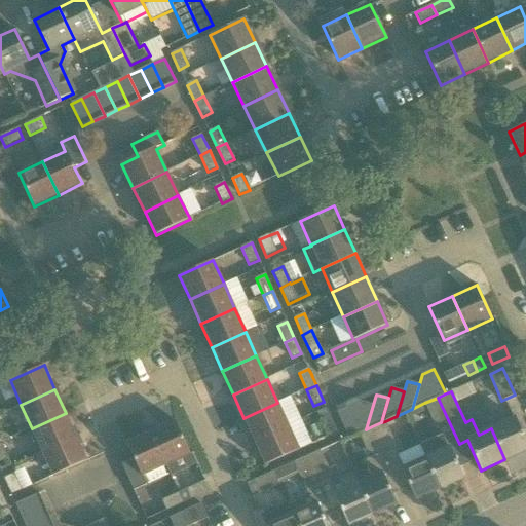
[(361,402),(348,398),(345,409),(337,412),(348,438),(351,437),(361,402)]
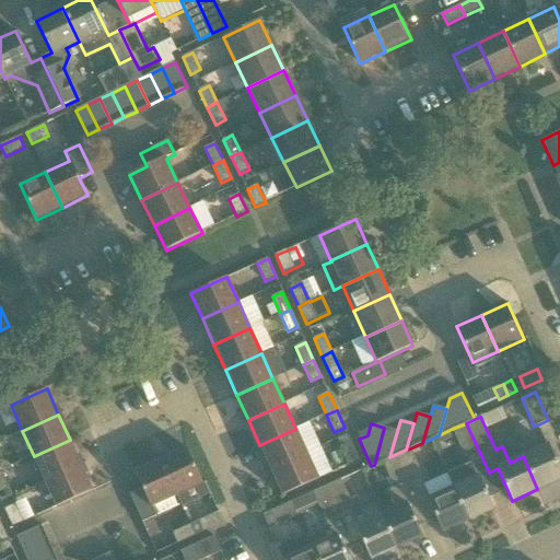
[(470,464),(447,474),(447,475),(453,488),(454,488),(468,521),(493,509),(479,477),(489,473),(466,423),(452,429),(465,458),(467,457),(470,464)]
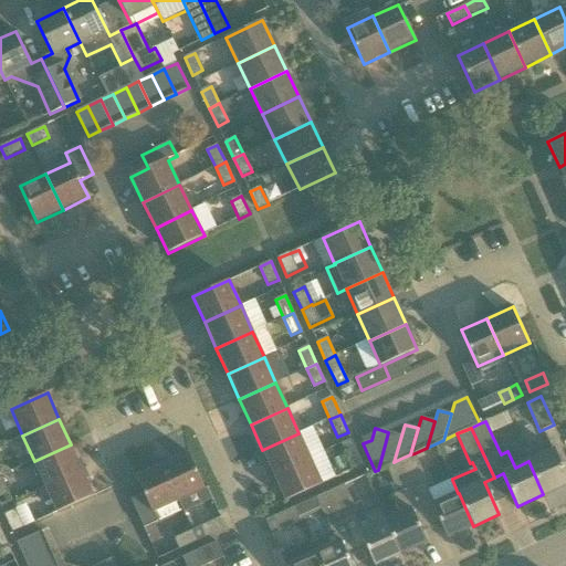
[(401,436),(388,432),(378,470),(386,465),(394,462),(401,436)]
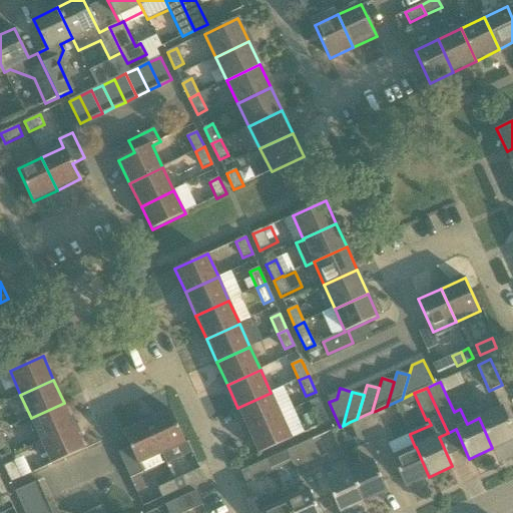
[(237,408),(248,431),(282,416),(271,393),(237,408)]
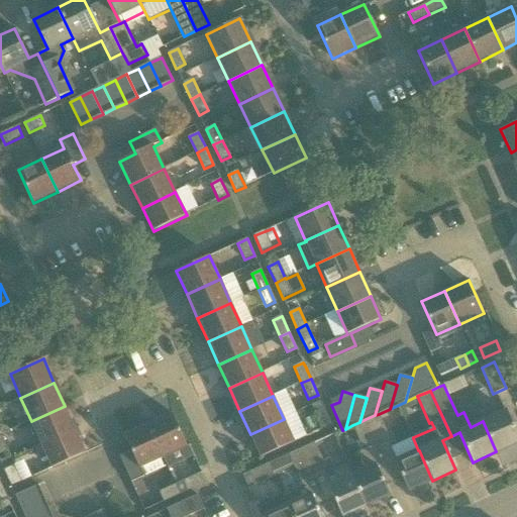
[(75,429),(65,406),(31,421),(41,444),(75,429)]
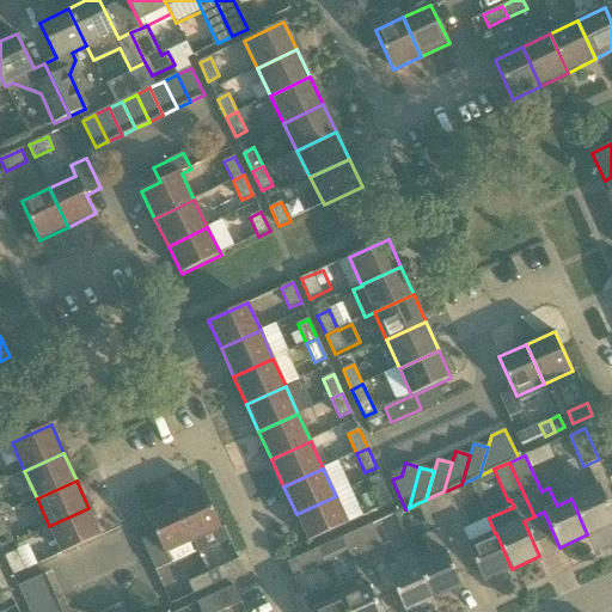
[(393,503),(384,484),(372,489),(380,509),(393,503)]
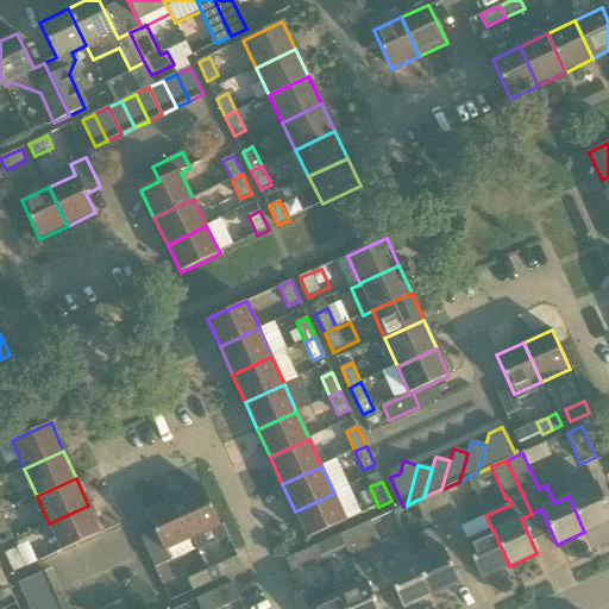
[(608,510),(597,484),(569,496),(584,532),(608,520),(608,510)]
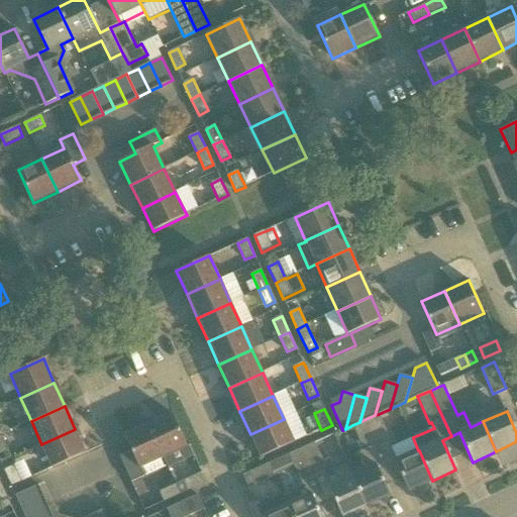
[(164,457),(187,447),(172,413),(148,424),(164,457)]
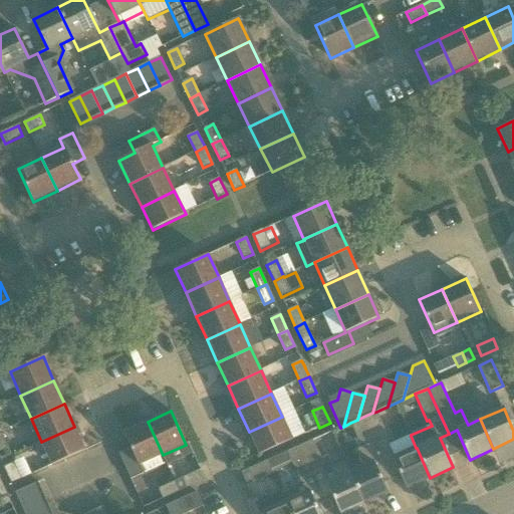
[(363,417),(382,459),(391,455),(384,440),(389,438),(376,412),(372,413),(363,417)]
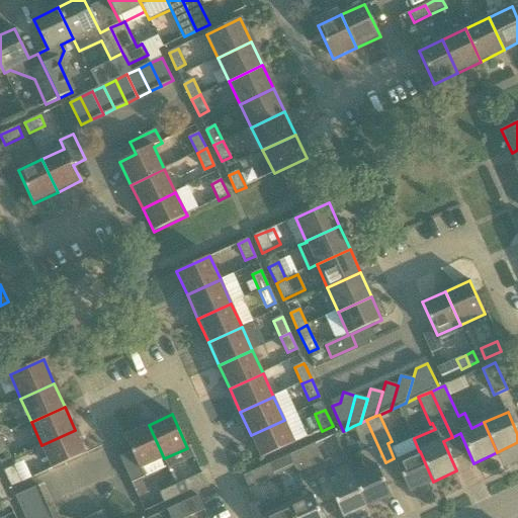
[(284,420),(251,435),(261,458),(294,443),(284,420)]
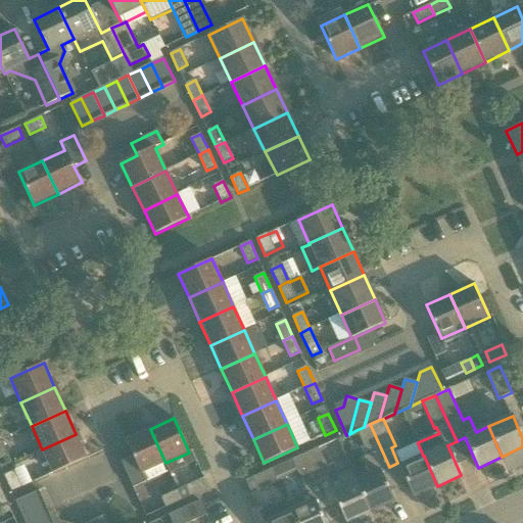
[(364,427),(357,430),(369,457),(363,459),(370,476),(357,482),(370,512),(394,501),(381,471),(389,467),(370,424),(364,427)]
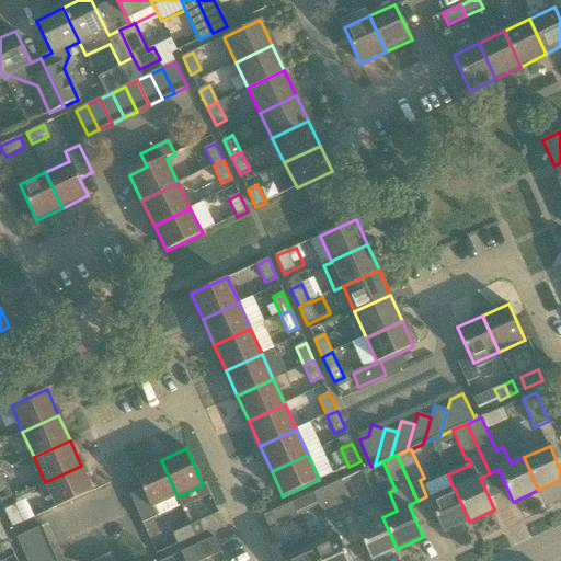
[(135,472),(142,490),(129,495),(142,524),(157,517),(152,507),(178,496),(161,460),(135,472)]
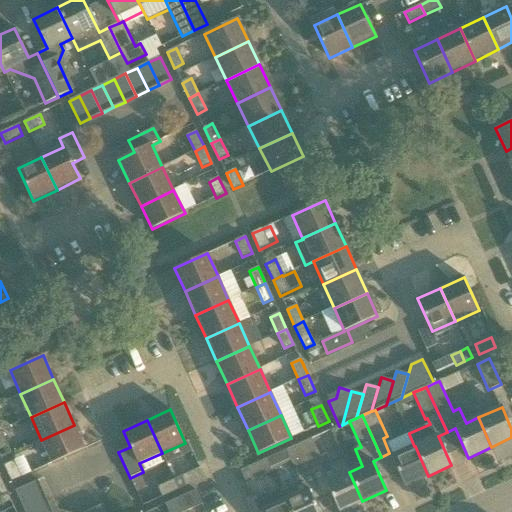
[(85,449),(74,425),(41,440),(52,463),(85,449)]
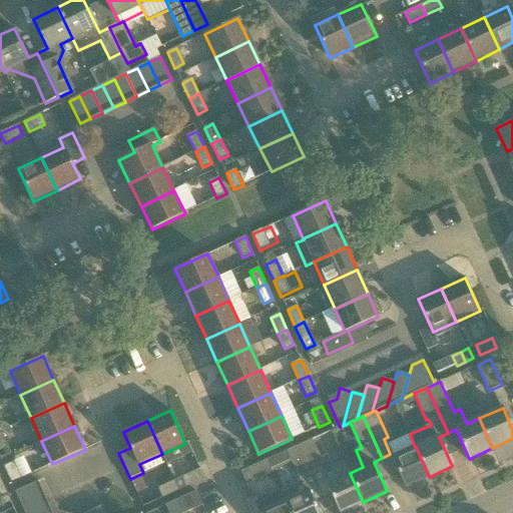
[(362,502),(363,502),(350,473),(345,461),(332,466),(327,456),(321,459),(313,440),(300,445),(311,472),(321,467),(328,483),(327,483),(340,512),(349,508),(353,511),(363,507),(362,502)]
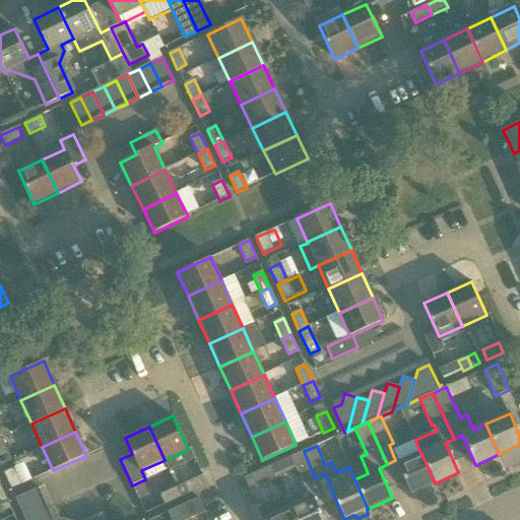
[(295,467),(302,484),(315,478),(304,451),(289,457),(295,467)]
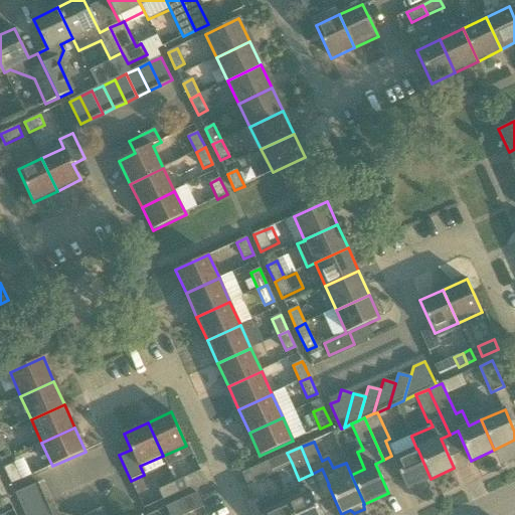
[(417,449),(416,449),(393,460),(406,489),(431,479),(417,449)]
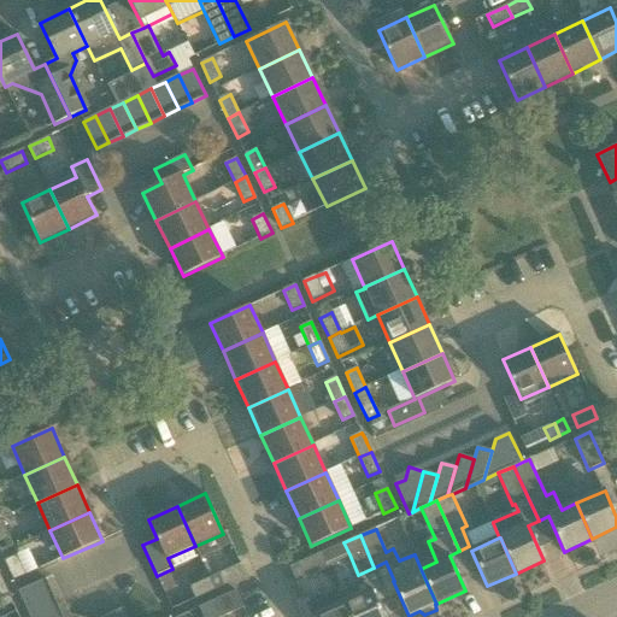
[(297,582),(318,573),(328,569),(327,564),(325,564),(321,553),(289,568),(297,582)]
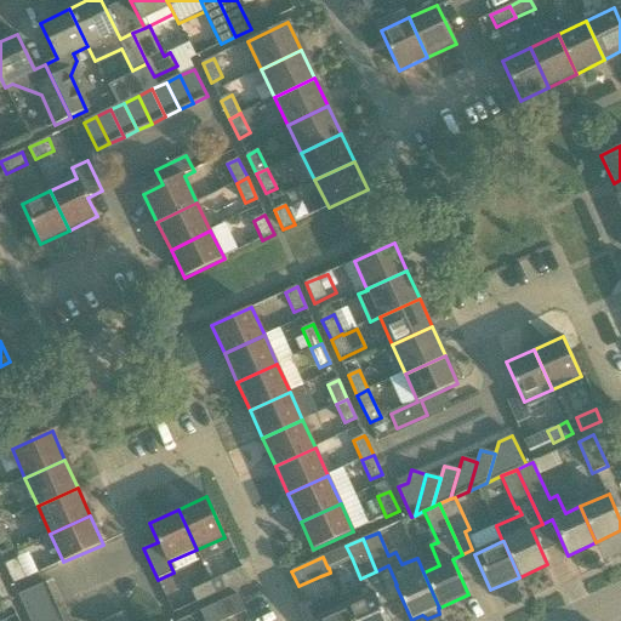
[(26,579),(17,559),(5,564),(13,585),(26,579)]
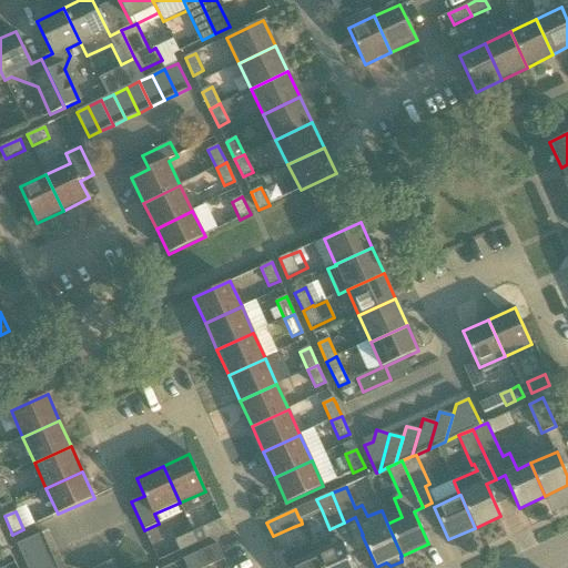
[(219,520),(199,529),(193,533),(198,543),(224,531),(219,520)]
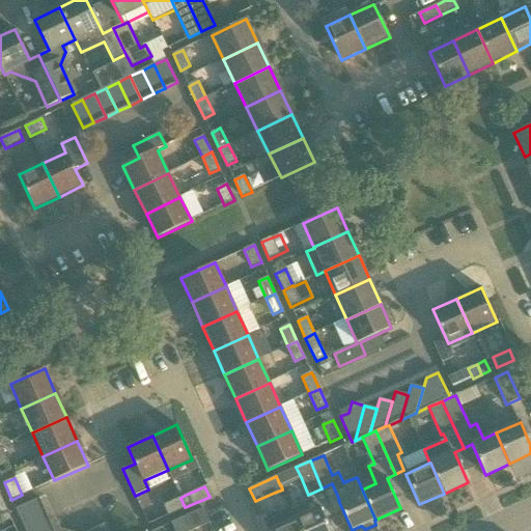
[(21,521),(45,510),(39,498),(16,509),(21,521)]
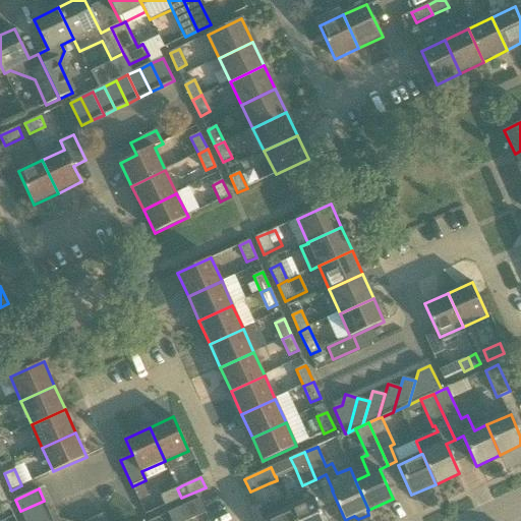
[(181,498),(177,488),(161,496),(165,506),(181,498)]
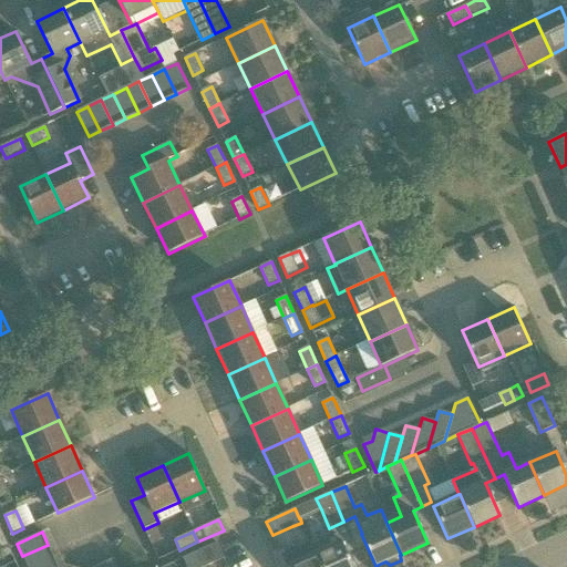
[(337,536),(312,547),(321,566),(352,566),(342,543),(340,543),(337,536)]
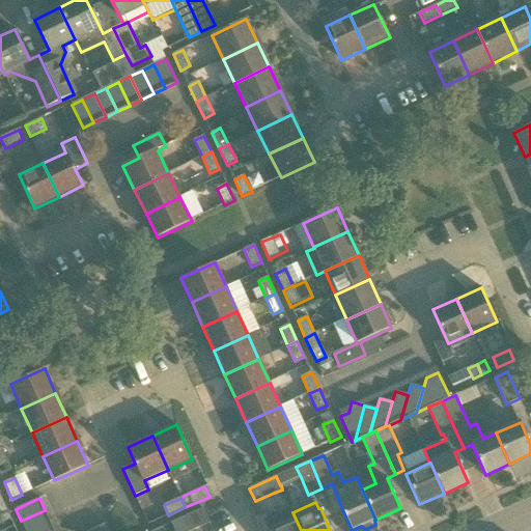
[(11,520),(3,503),(0,504),(0,520),(2,524),(11,520)]
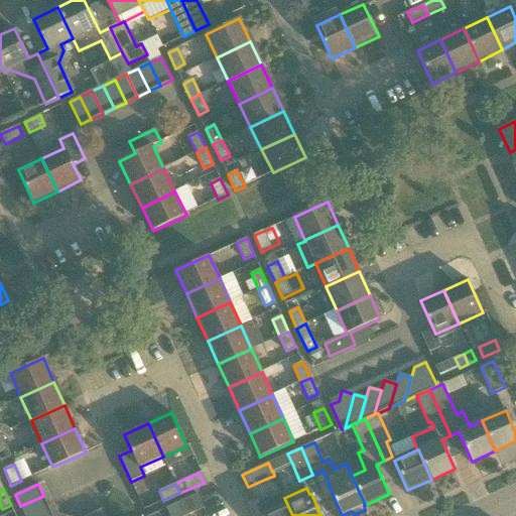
[(282,493),(256,504),(261,515),(263,515),(264,515),(292,515),(284,498),(282,493)]
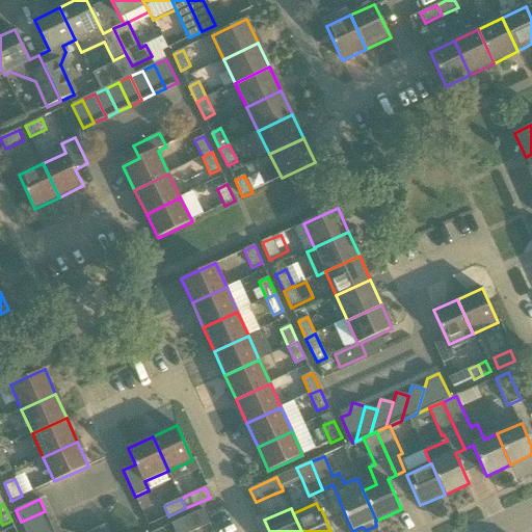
[(204,509),(185,519),(171,524),(175,531),(192,531),(210,524),(204,509)]
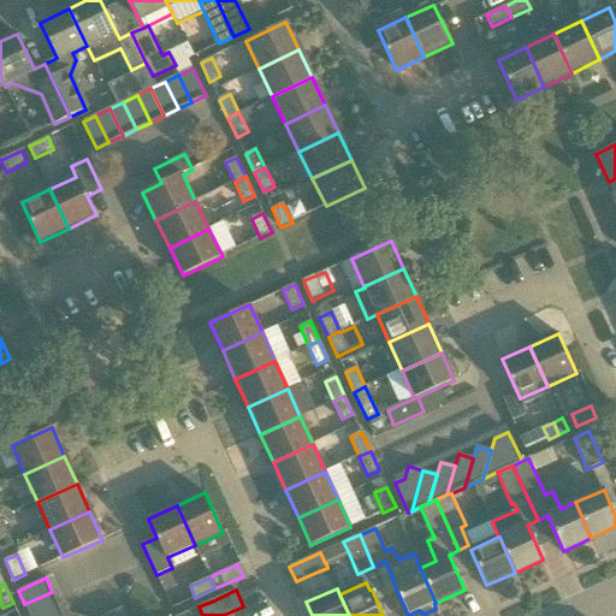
[(29,615),(35,615),(59,605),(52,592),(24,604),(29,615)]
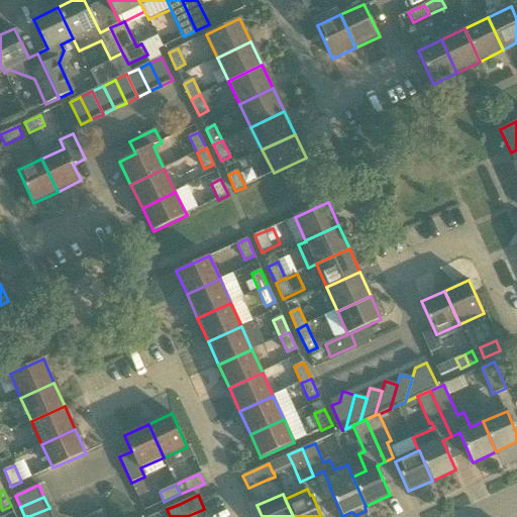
[(53,516),(49,508),(29,516),(53,516)]
